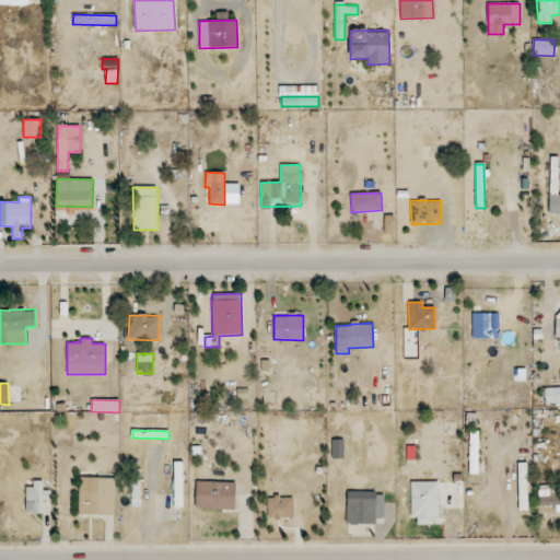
[(343,440),(333,440),(333,459),(343,459),(343,440)]
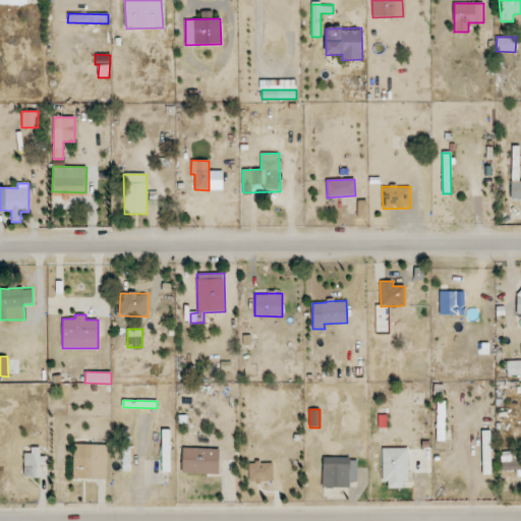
[(437,441),(444,441),(444,424),(445,424),(445,415),(438,414),(437,441)]
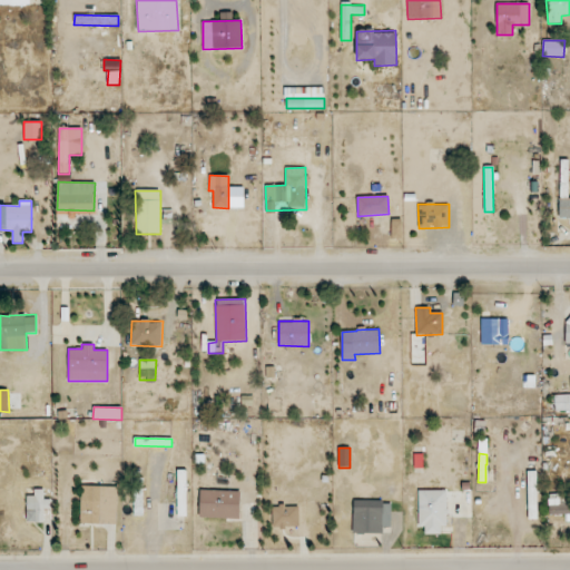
[(186,516),(186,471),(177,471),(177,517),(186,516)]
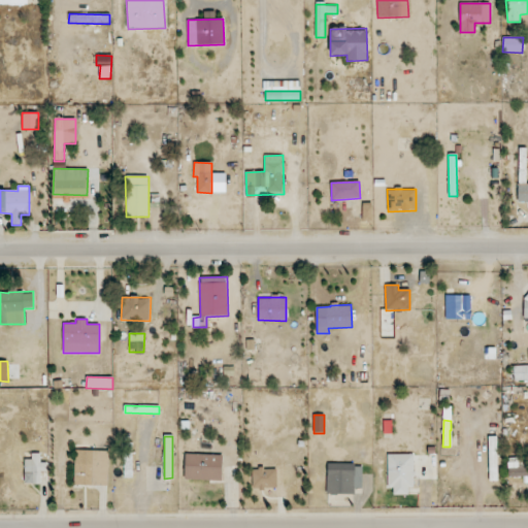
[(498,481),(497,437),(488,437),(489,482),(498,481)]
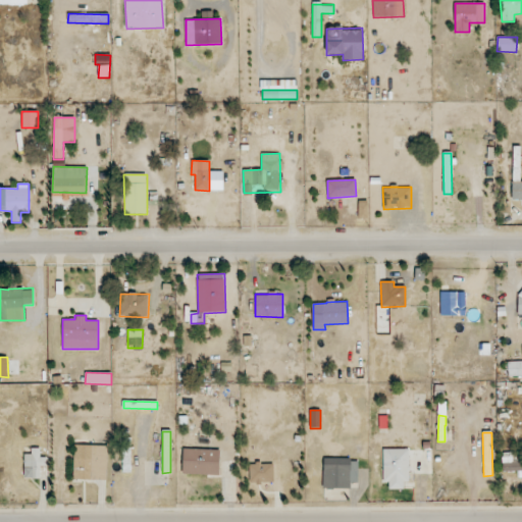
[(132,472),(132,437),(121,437),(122,472),(132,472)]
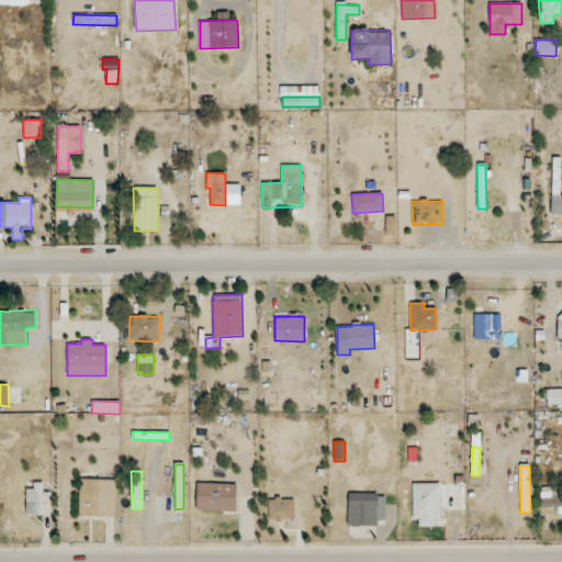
[(114,517),(115,480),(80,479),(79,516),(114,517)]
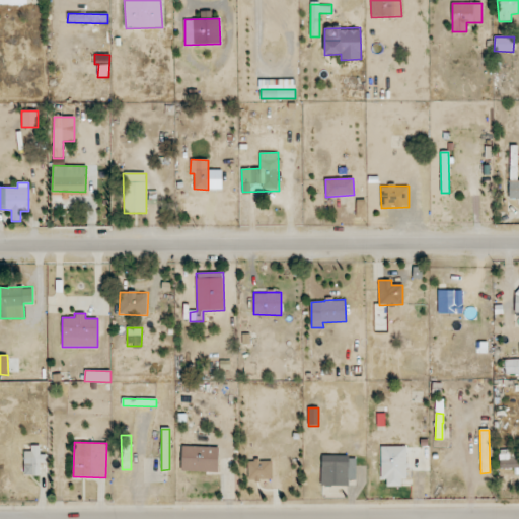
[(181,471),(218,472),(219,447),(181,446),(181,471)]
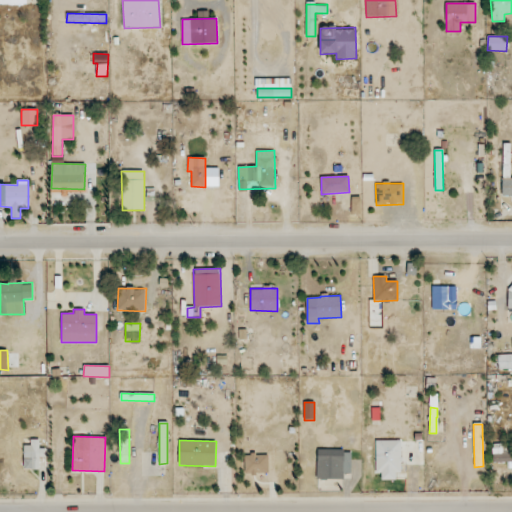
[(375,440),(376,473),(381,473),(381,480),(400,480),(400,440),(375,440)]
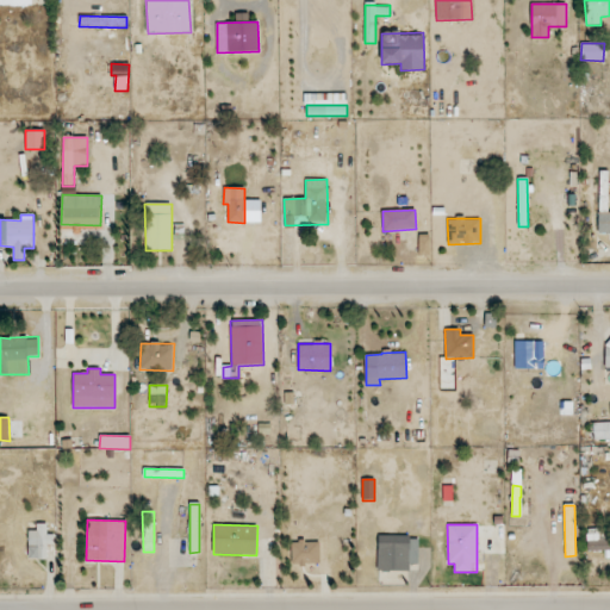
[(48,527),(29,527),(27,559),(48,559),(48,545),(54,545),(55,535),(47,534),(48,527)]
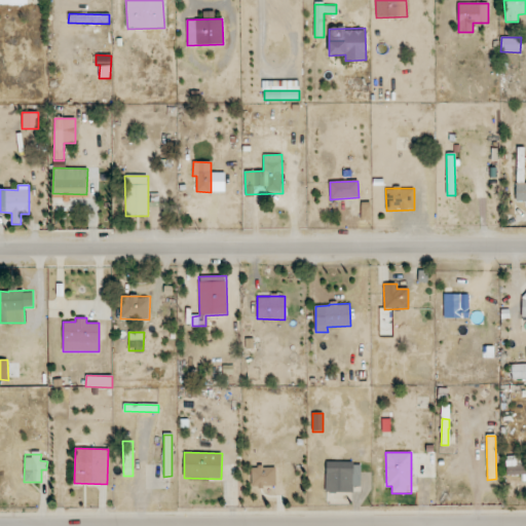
[(326,492),(353,493),(353,486),(361,486),(361,462),(326,462),(326,492)]
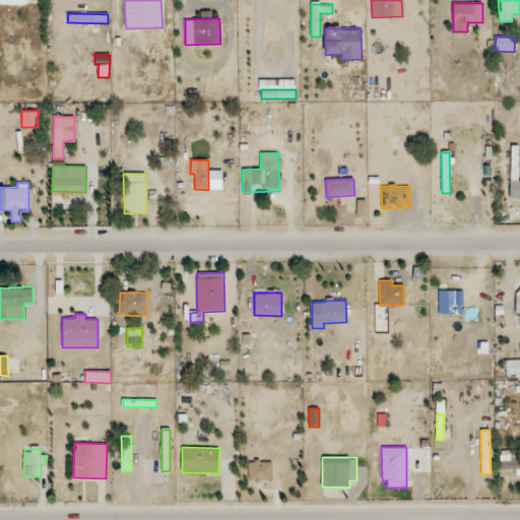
[(272,461),(248,462),(249,481),(272,480),(272,461)]
